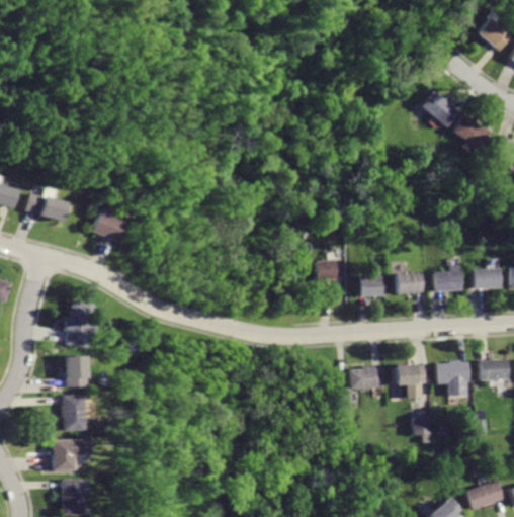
[(488,18),(476,33),(489,44),(492,47),(499,53),(511,37),(488,18)]
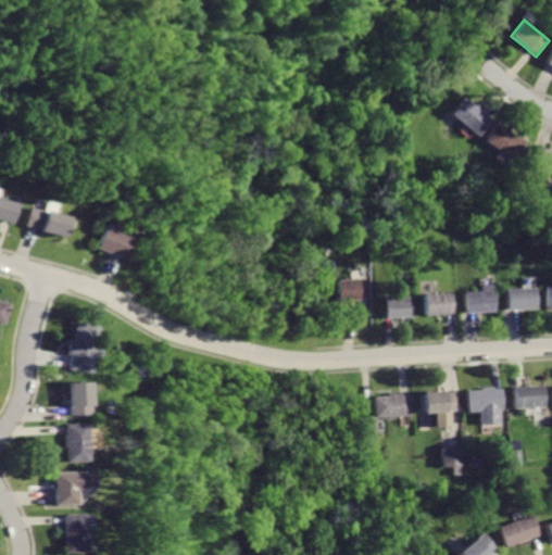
[(466,96),(452,114),(480,137),(494,118),(488,113),(476,103),(466,96)]
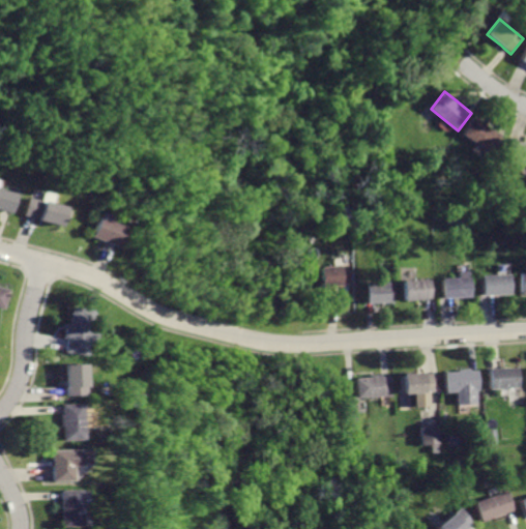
[(476,118),(465,136),(494,154),(505,137),(476,118)]
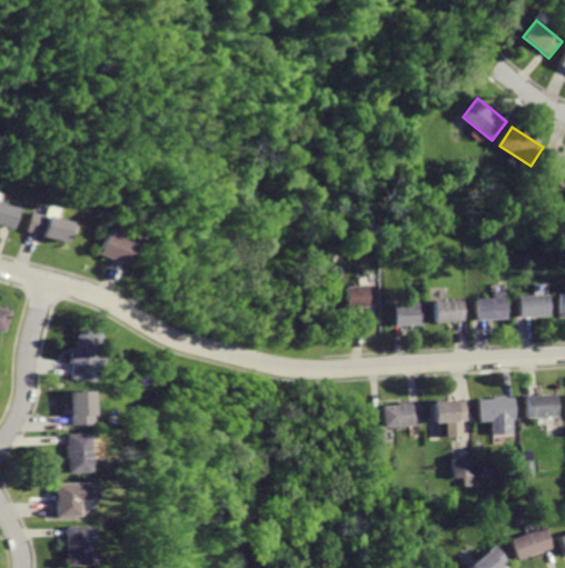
[(564,153),(554,150),(546,171),(564,177),(564,153)]
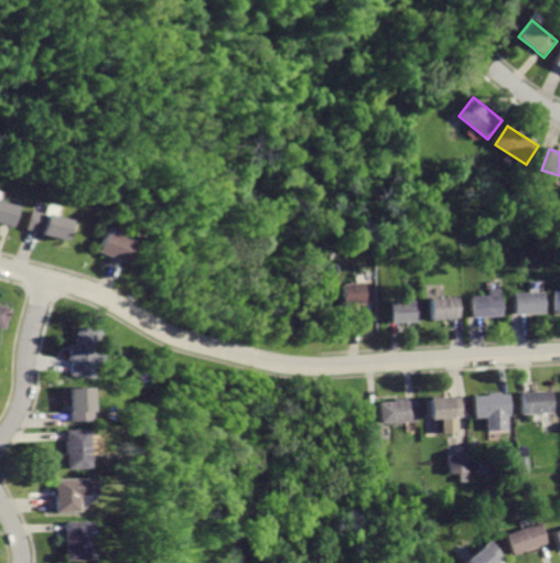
[(0,201),(0,223),(11,227),(18,206),(0,201)]
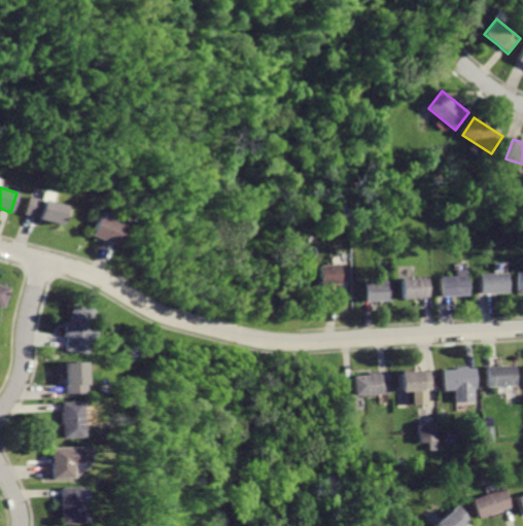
[(30,197),(26,215),(60,224),(64,206),(30,197)]
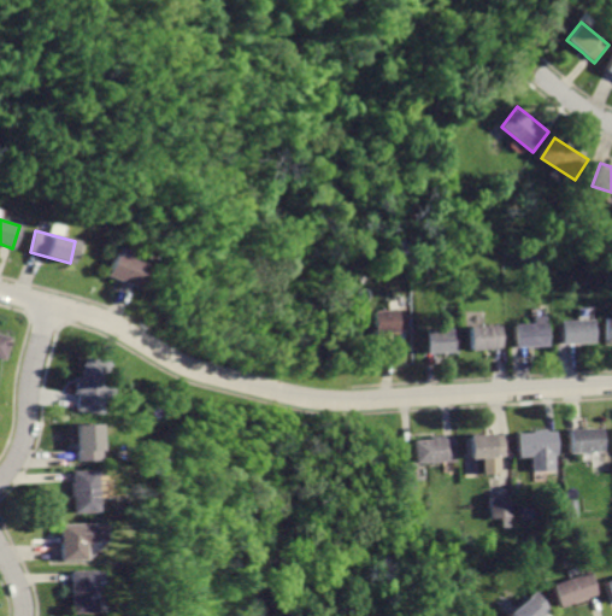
[(113,254),(105,275),(112,277),(123,282),(136,287),(145,267),(113,254)]
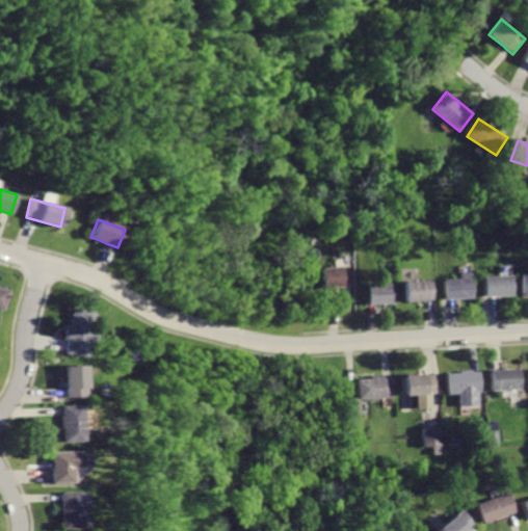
[(321,269),(323,288),(335,287),(345,286),(352,285),(350,266),(321,269)]
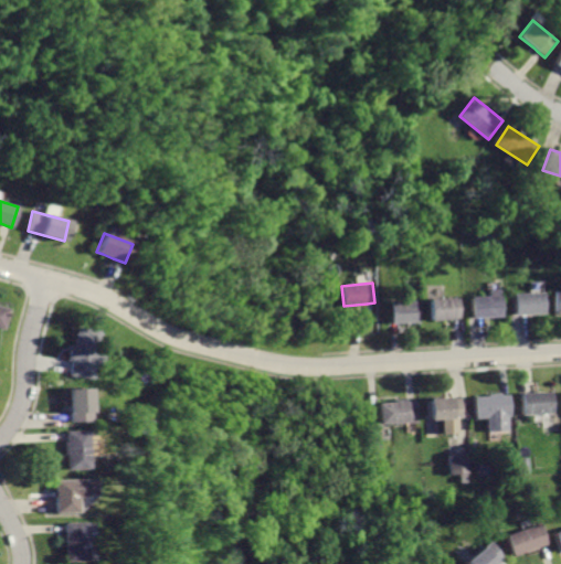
[(517,295),(518,315),(549,312),(548,293),(517,295)]
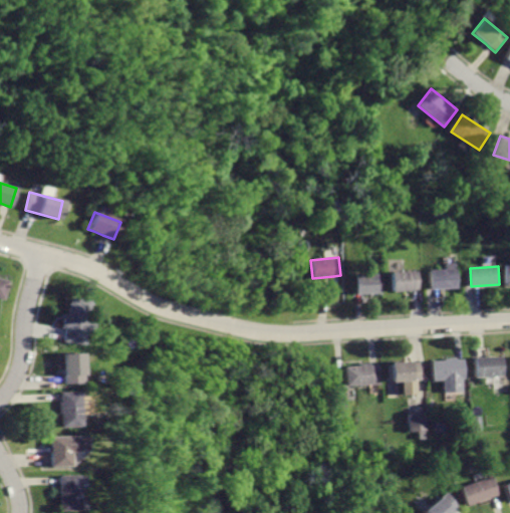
[(430,270),(432,289),(459,286),(458,268),(430,270)]
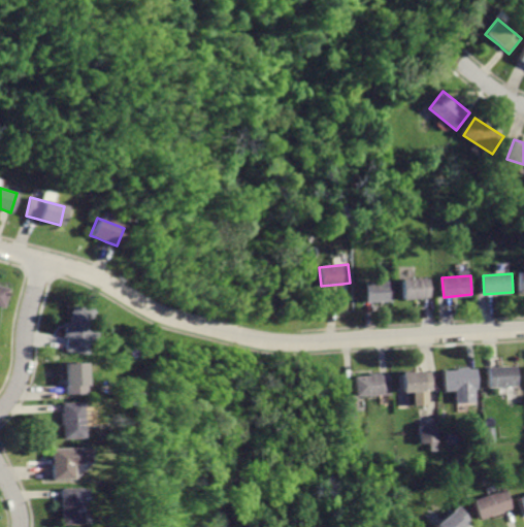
[(402,281),(404,300),(433,298),(432,278),(402,281)]
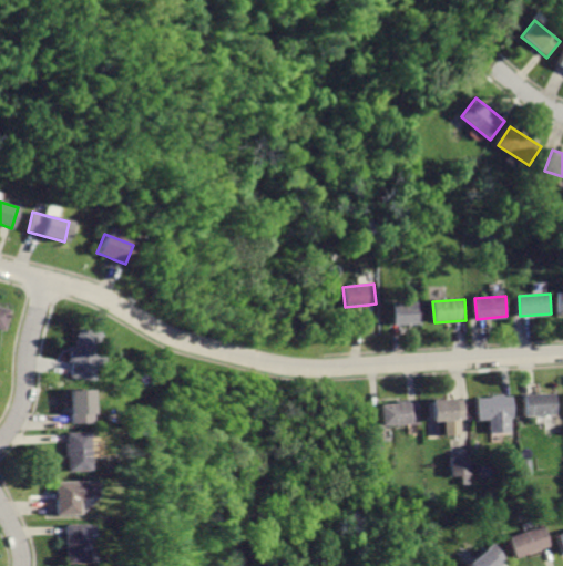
[(393,304),(396,326),(425,323),(423,302),(393,304)]
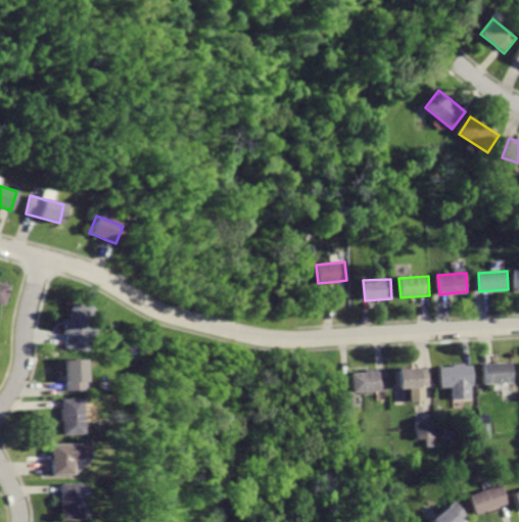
[(0,283),(0,301),(5,303),(10,286),(0,283)]
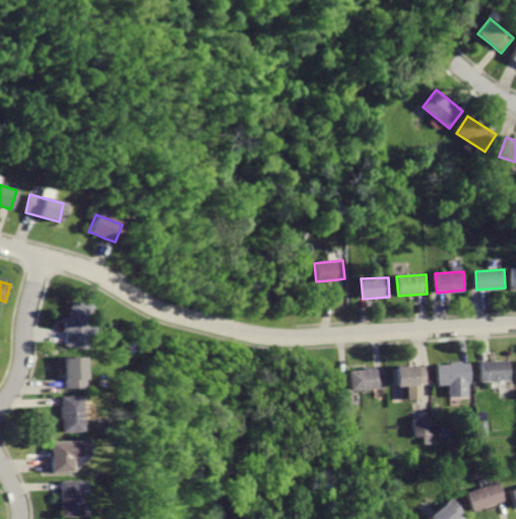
[(72,301),(68,319),(64,318),(62,331),(65,332),(62,345),(82,349),(85,334),(91,335),(94,322),(88,321),(91,305),(72,301)]
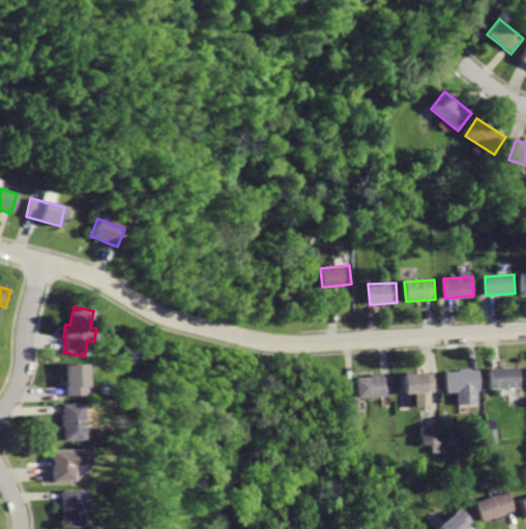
[(62,366),(64,399),(86,398),(84,364),(62,366)]
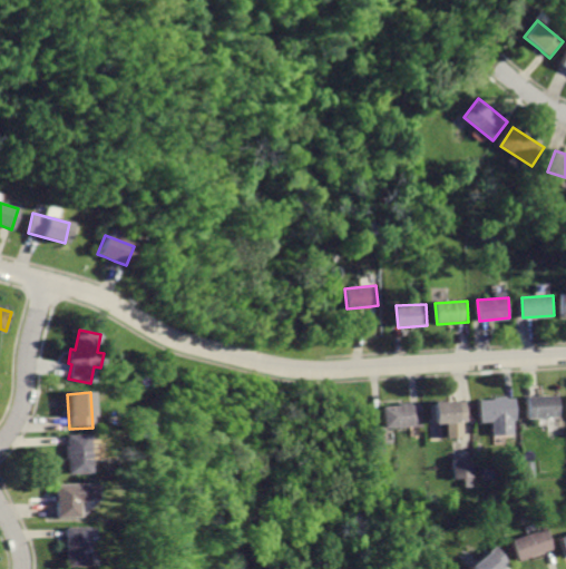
[(532,398),(532,419),(563,418),(563,396),(532,398)]
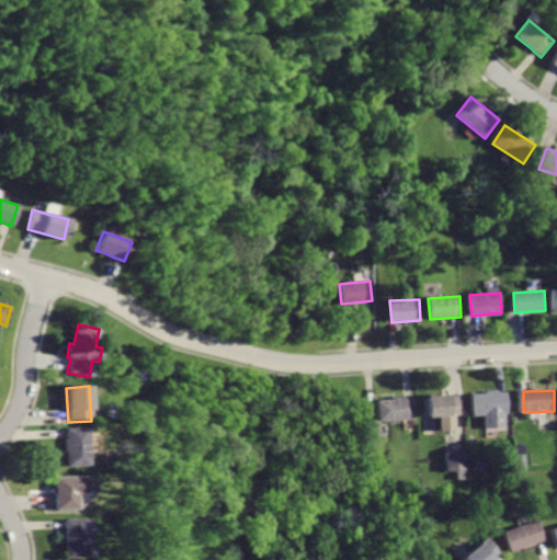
[(475,395),(476,416),(486,416),(486,429),(508,427),(508,414),(511,413),(510,392),(475,395)]
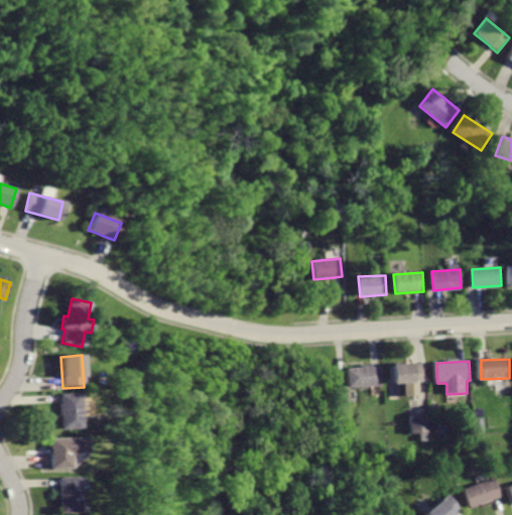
[(394,364),(396,383),(424,381),(423,363),(394,364)]
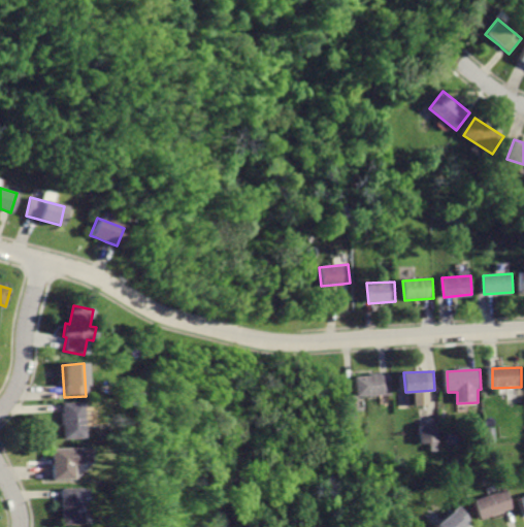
[(357,375),(358,396),(394,394),(392,373),(357,375)]
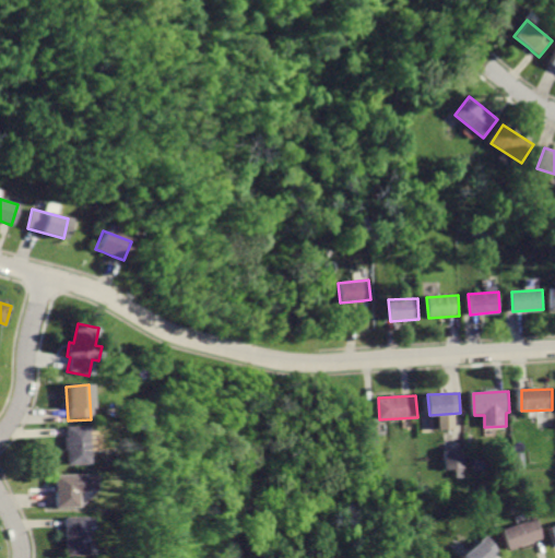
[(65,428),(66,438),(61,438),(61,452),(65,452),(66,463),(89,462),(87,427),(65,428)]
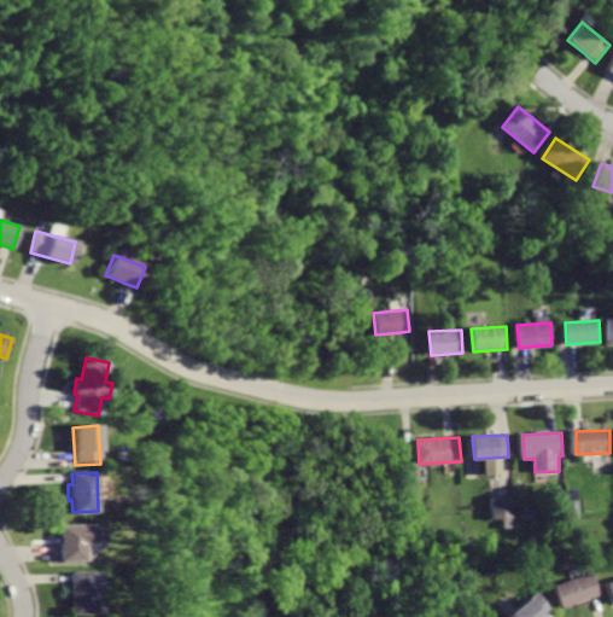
[(495,499),(496,521),(515,519),(515,499),(508,499),(495,499)]
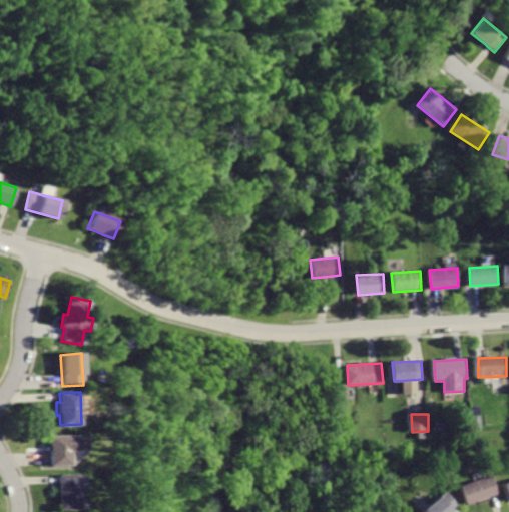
[(50,436),(51,466),(71,465),(71,452),(85,451),(84,434),(50,436)]
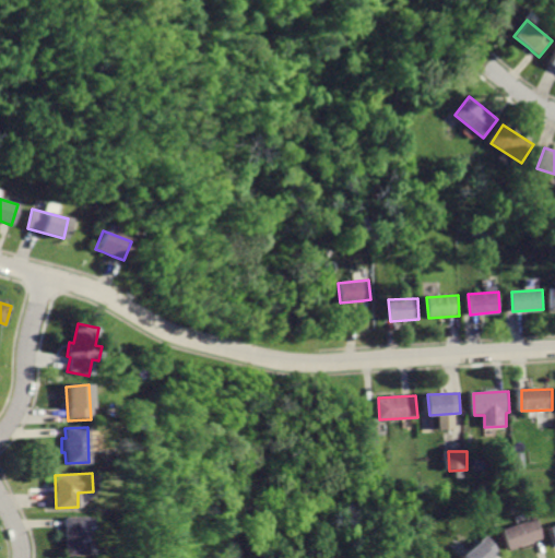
[(63,519),(65,555),(87,555),(86,518),(63,519)]
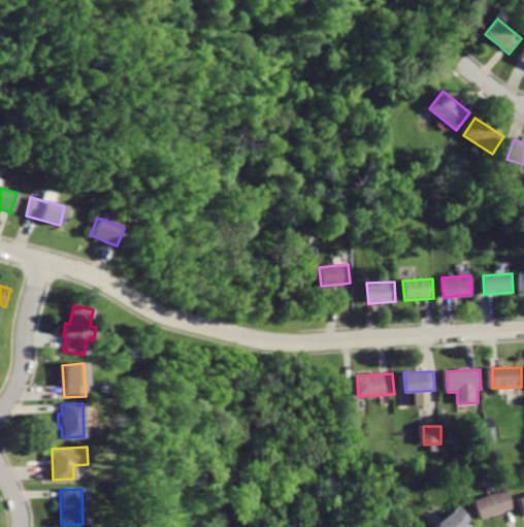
[(510,491),(478,501),(484,521),(516,509),(510,491)]
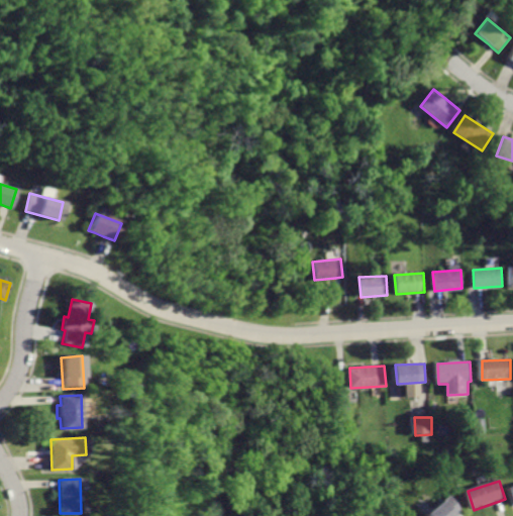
[(453,498),(431,515),(462,515),(466,513),(453,498)]
